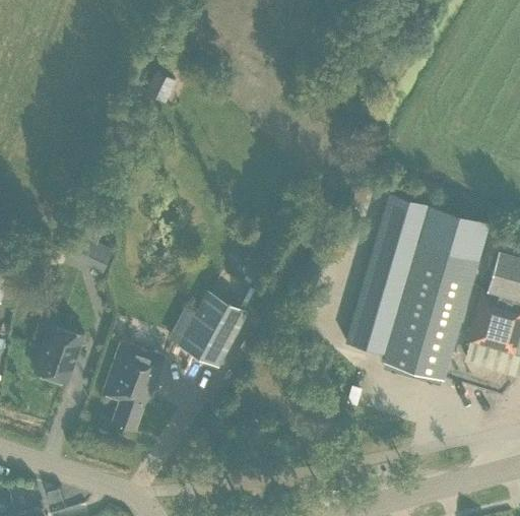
[(157,72),(148,93),(167,102),(176,80),(157,72)]
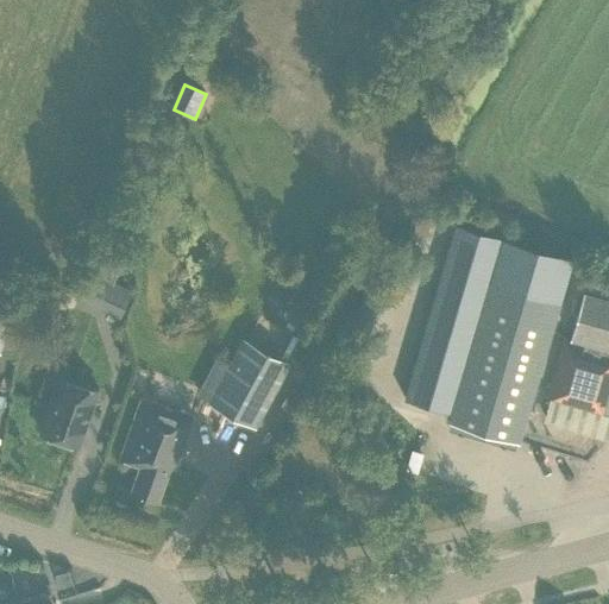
[(453,239),(407,404),(453,417),(451,427),(521,446),(560,307),(570,271),(453,239)]
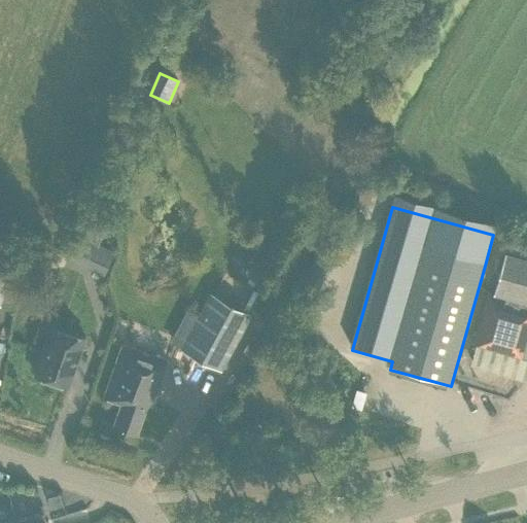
[(488,297),(473,347),(526,361),(526,238),(512,235),(493,298),(488,297)]
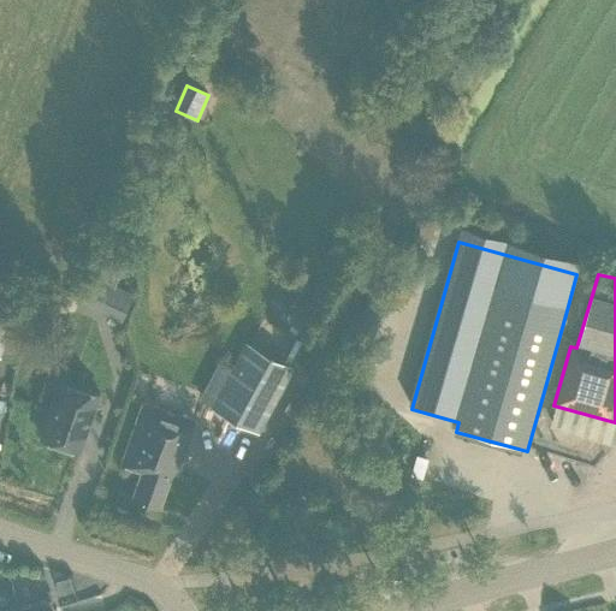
[(132,298),(118,291),(107,312),(122,319),(132,298)]
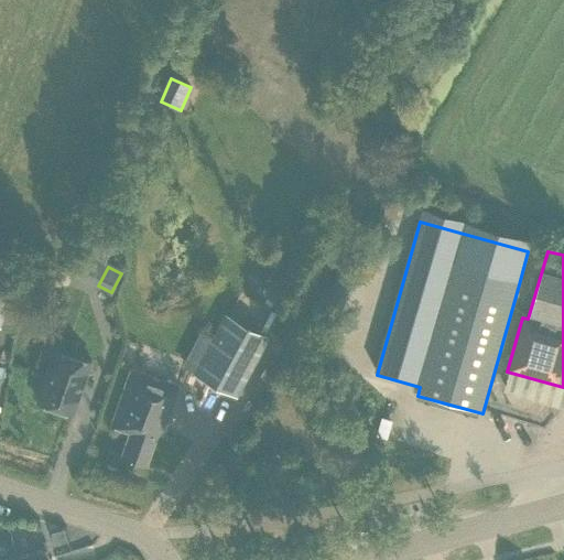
[(226,315),(193,376),(239,400),(271,340),(226,315)]
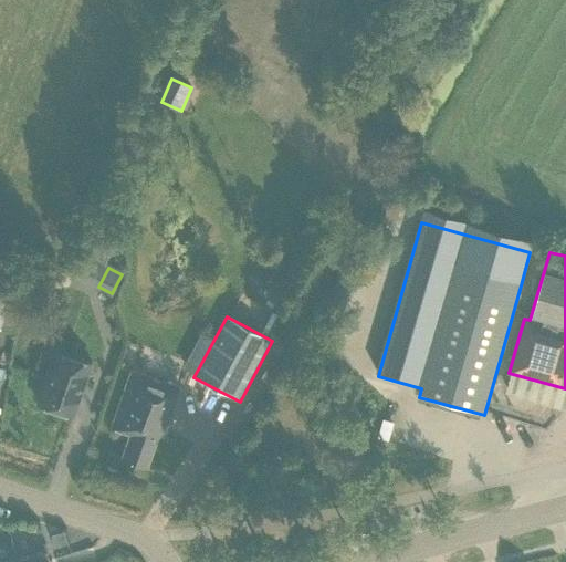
[(55,354),(38,406),(74,418),(92,366),(55,354)]
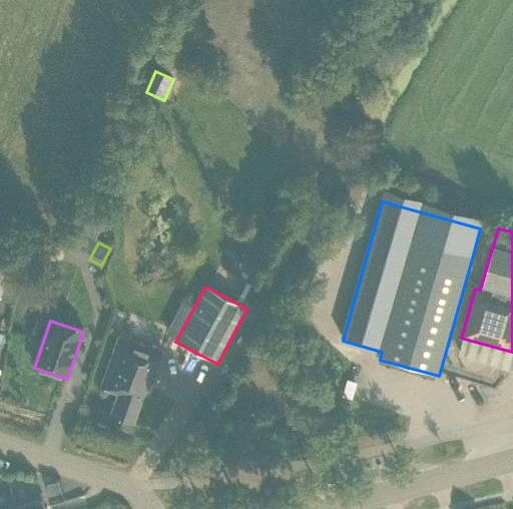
[(147,399),(162,354),(119,339),(101,390),(118,396),(110,418),(132,426),(143,397),(147,399)]
